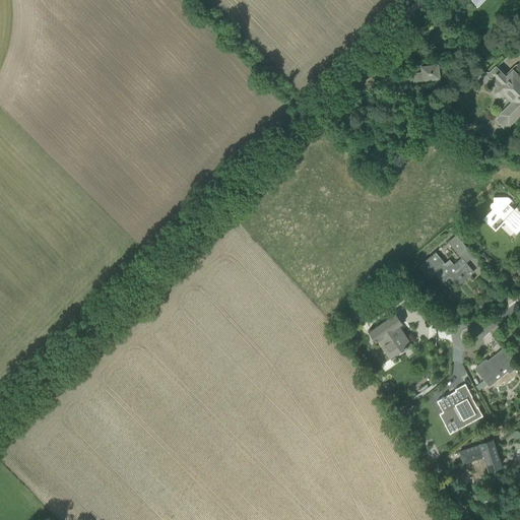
[(412,73),(413,82),(440,79),(438,64),(420,66),(420,72),(412,73)]
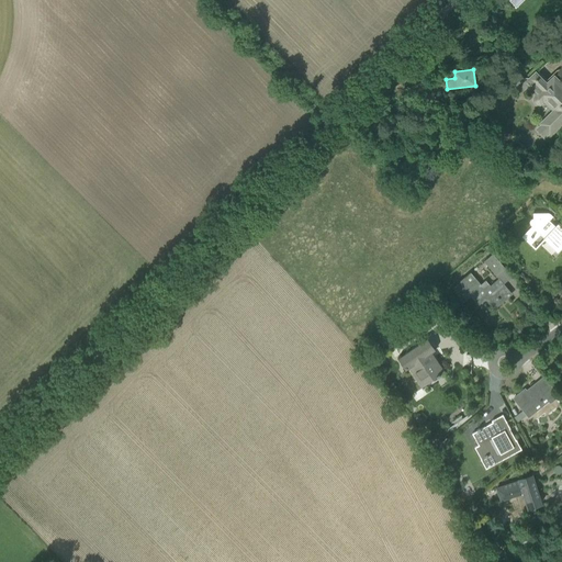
[(535,96),(534,97),(532,100),(535,103),(537,104),(540,104),(542,103),(544,102),(552,110),(538,123),(541,126),(537,131),(544,137),(549,133),(550,134),(561,122),(561,85),(553,78),(548,86),(535,72),(528,78),(514,77),(514,88),(527,88),(535,96)]
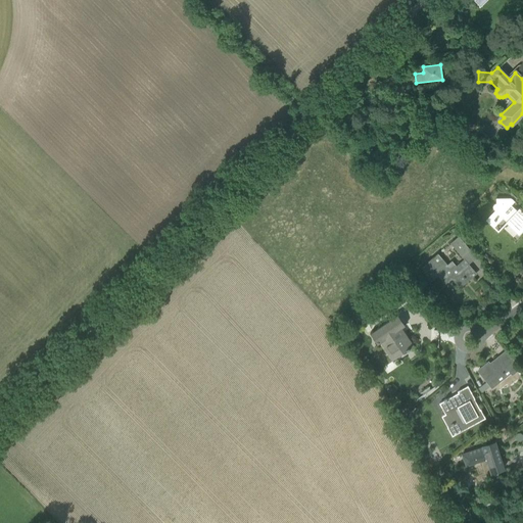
[(511,148),(506,153),(510,156),(514,151),(511,148)]
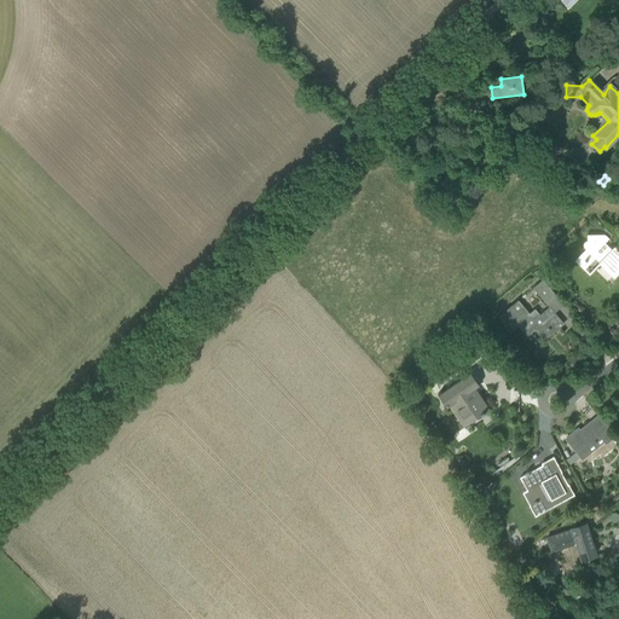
[(602,186),(595,194),(599,196),(605,189),(602,186)]
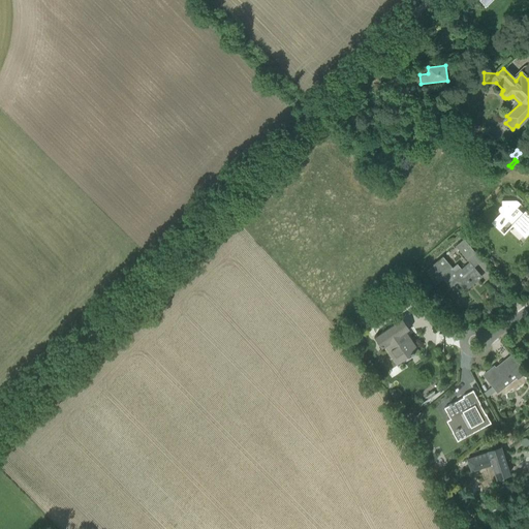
[(498,209),(499,211),(500,213),(491,222),(499,229),(507,221),(525,238),(528,232),(528,214),(525,211),(523,213),(517,208),(521,204),(517,200),(501,200),(501,205),(500,206),(499,208),(498,209)]
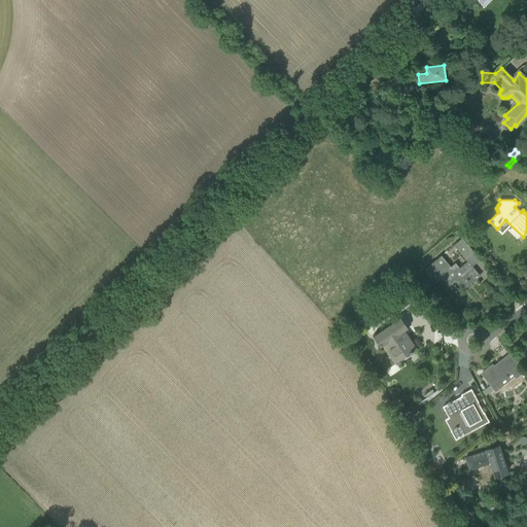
[(465,254),(466,256),(472,251),(462,238),(454,245),(463,256),(465,254)]
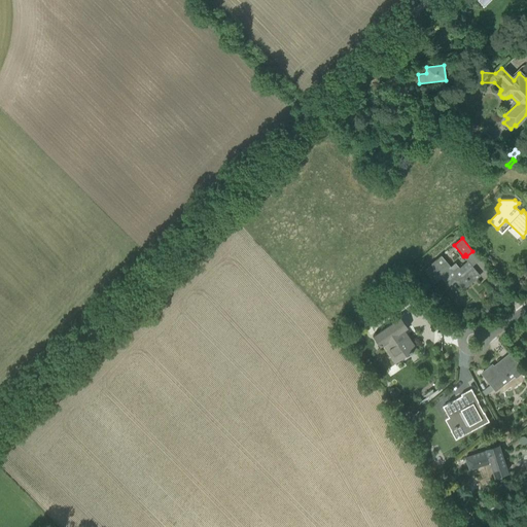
[(475,277),(479,274),(467,260),(460,267),(455,262),(451,267),(442,255),(424,270),(433,282),(440,277),(449,287),(455,282),(463,290),(477,279),(475,277)]
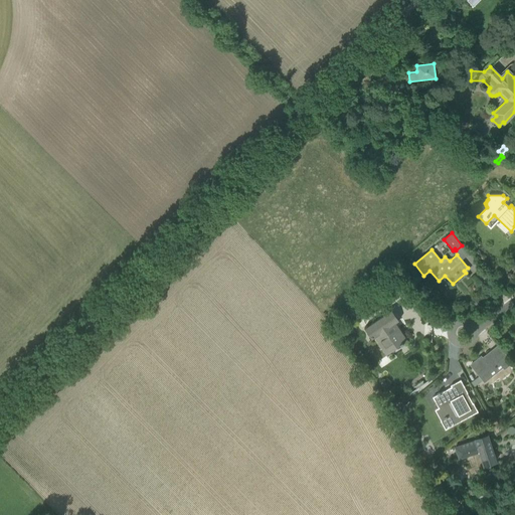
[(395,323),(398,321),(391,310),(364,329),(372,340),(374,338),(385,355),(407,340),(395,323)]
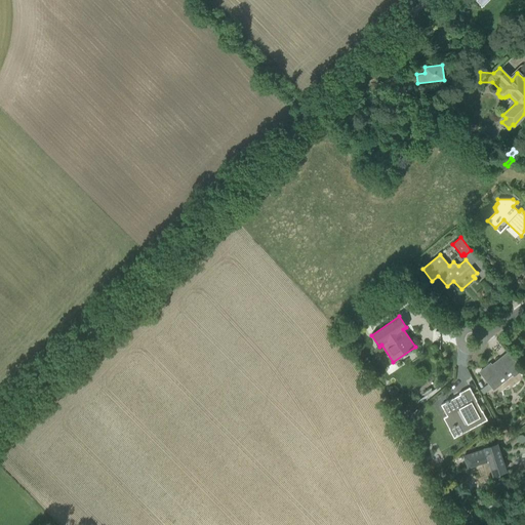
[(480,372),(486,380),(493,390),(512,374),(514,376),(521,370),(510,356),(503,361),(500,358),(488,368),(486,367),(480,372)]
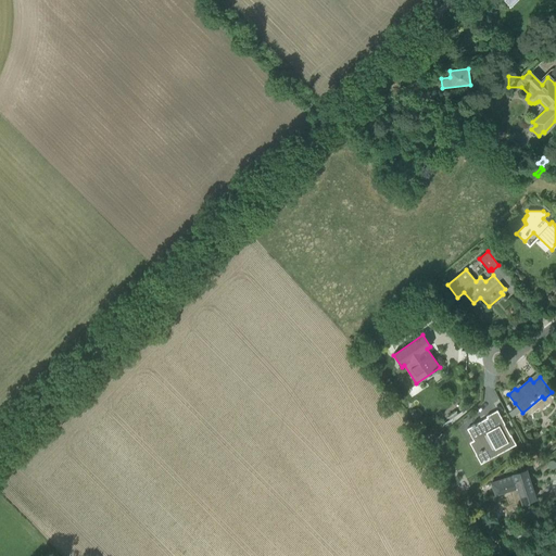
[(467,429),(474,441),(480,438),(485,449),(485,450),(482,451),(481,450),(479,451),(480,452),(477,454),(476,454),(481,464),(516,444),(510,436),(508,437),(503,426),(504,425),(505,425),(497,411),(487,416),(487,418),(483,420),(484,422),(481,425),(480,422),(475,425),(475,424),(471,426),(472,426),(467,429)]
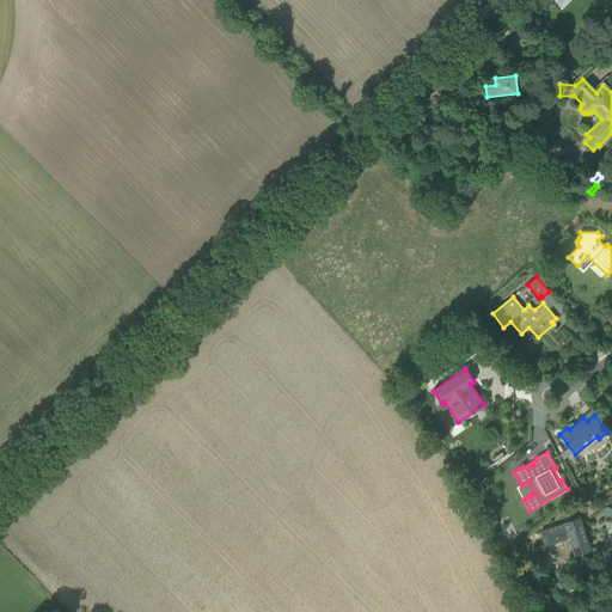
[(568,539),(574,554),(589,549),(580,519),(539,532),(544,546),(568,539)]
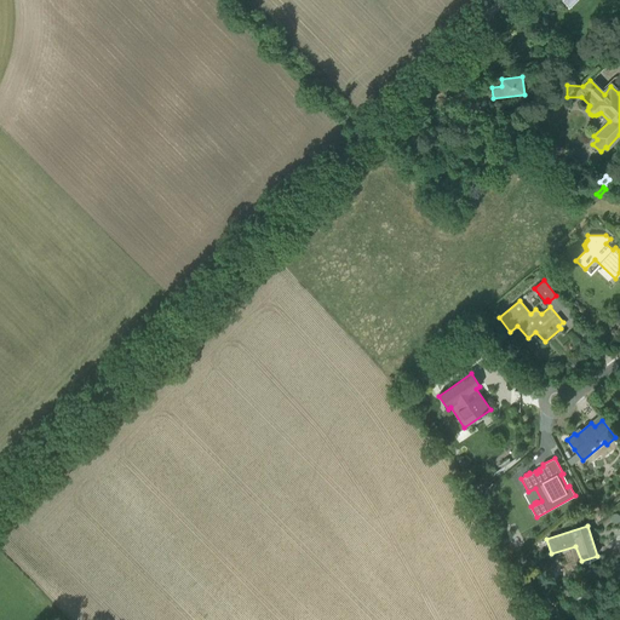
All buildings are outlined.
